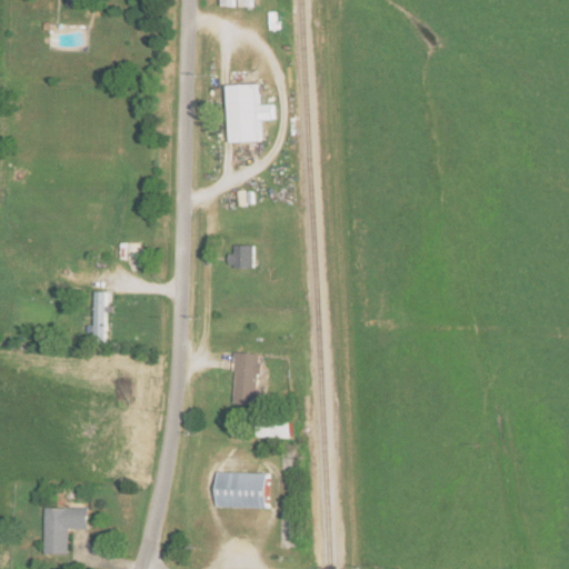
[(231,85),(233,141),(262,140),(262,120),(276,119),(275,103),(261,105),(260,83),(231,85)]
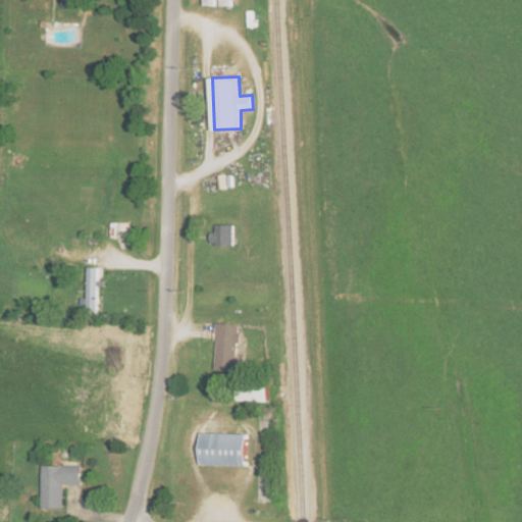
[(210,244),(232,245),(233,224),(215,224),(215,231),(210,231),(210,244)]
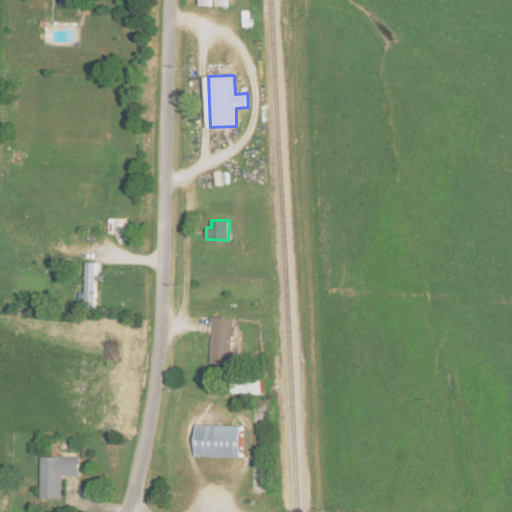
[(84,309),(95,310),(97,263),(86,262),(84,309)]
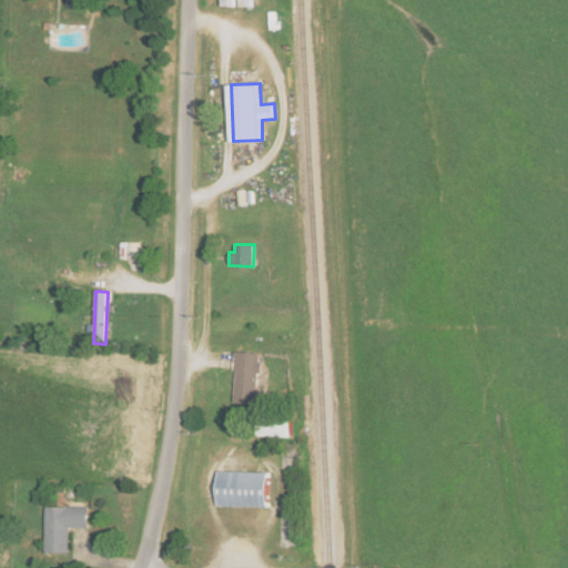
[(260,405),(262,353),(236,352),(234,403),(260,405)]
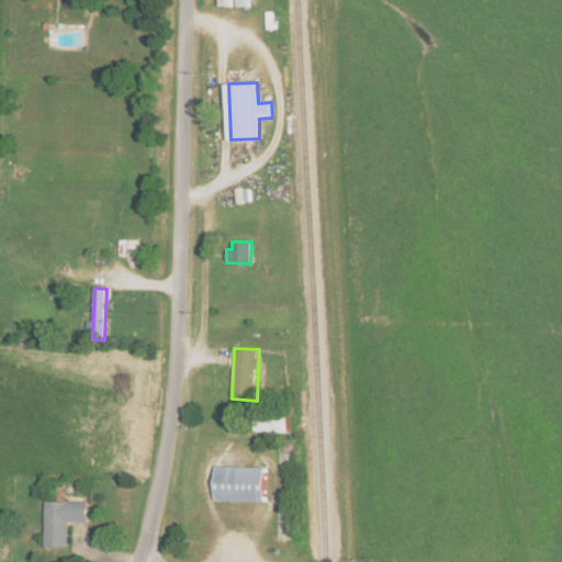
[(290,431),(289,411),(257,411),(257,433),(290,431)]
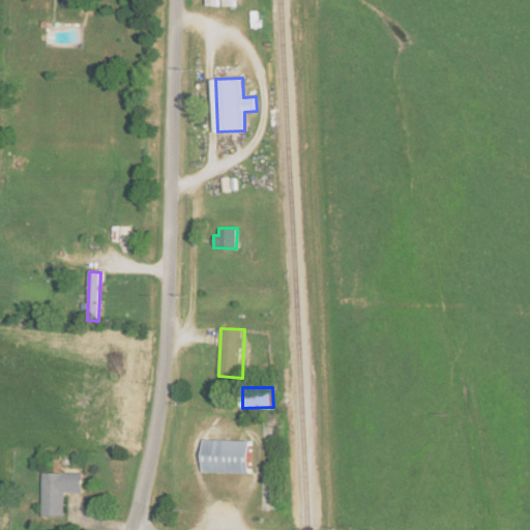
[(253,441),(205,439),(204,472),(252,473),(253,441)]
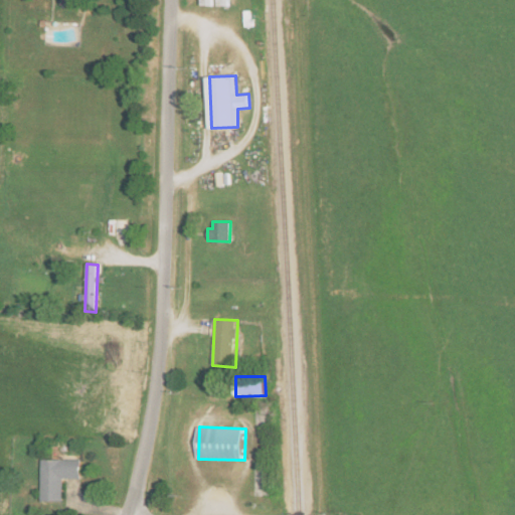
[(80,460),(40,460),(41,501),(62,501),(62,479),(80,479),(80,460)]
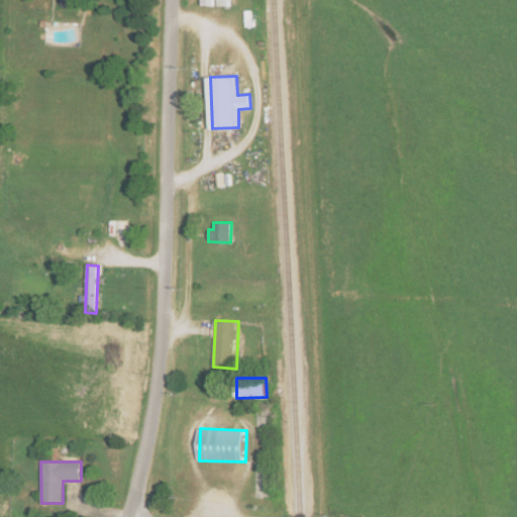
All buildings are outlined.
